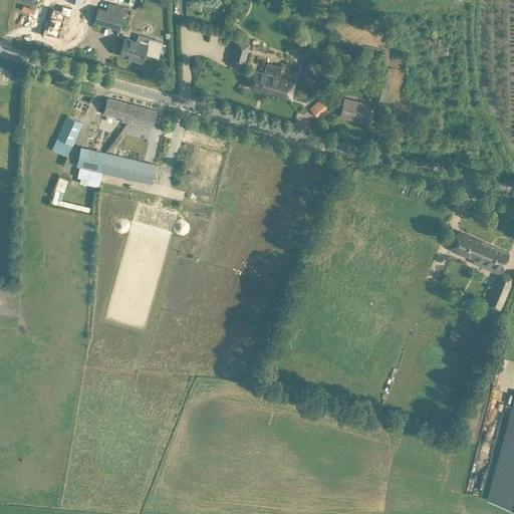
[(0,17),(8,20),(14,0),(0,0),(0,3),(0,17)]
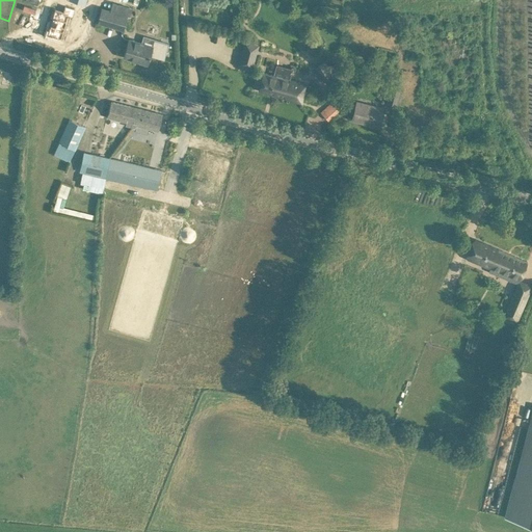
[(102,8),(98,22),(123,29),(127,16),(129,7),(112,2),(110,10),(102,8)]
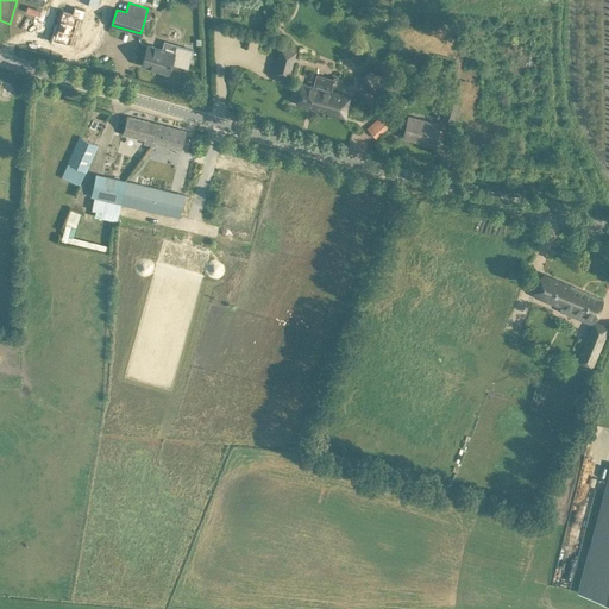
[(63,10),(54,38),(70,43),(79,17),(82,18),(85,10),(75,6),(73,12),(63,10)]
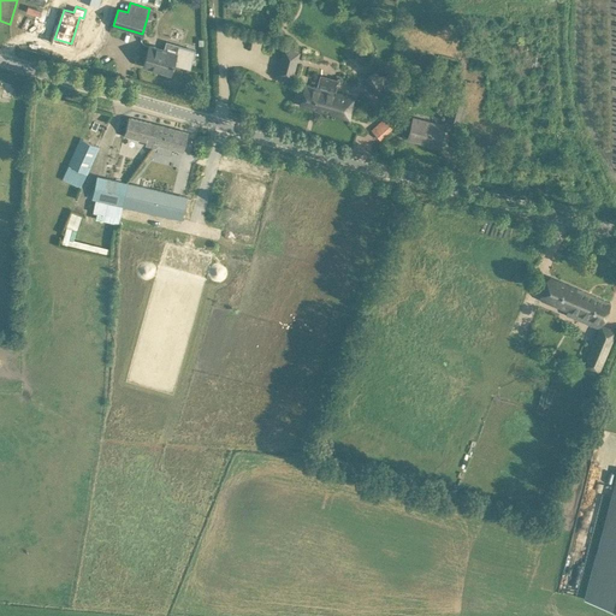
[(176,53),(164,49),(149,45),(143,65),(171,73),(173,64),(190,69),(195,51),(178,46),(176,53)]
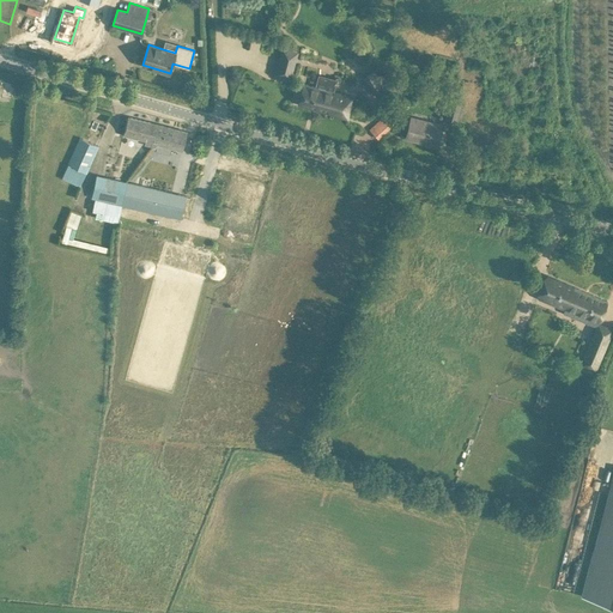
[(291,50),(292,48),(283,46),(275,74),(290,78),(297,53),(291,50)]
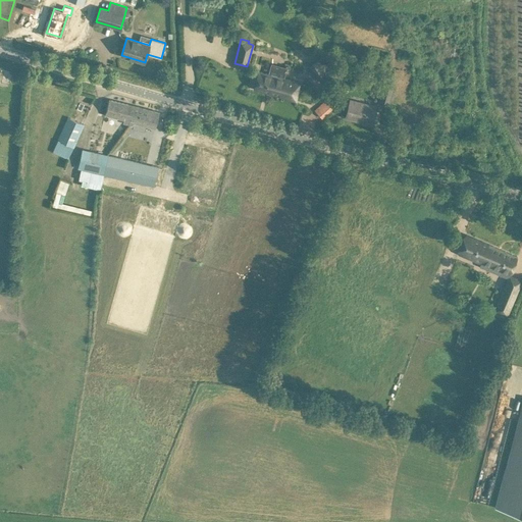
[(318,60),(309,65),(318,80),(326,74),(331,74),(332,64),(326,63),(326,66),(322,66),(320,63),(318,60)]
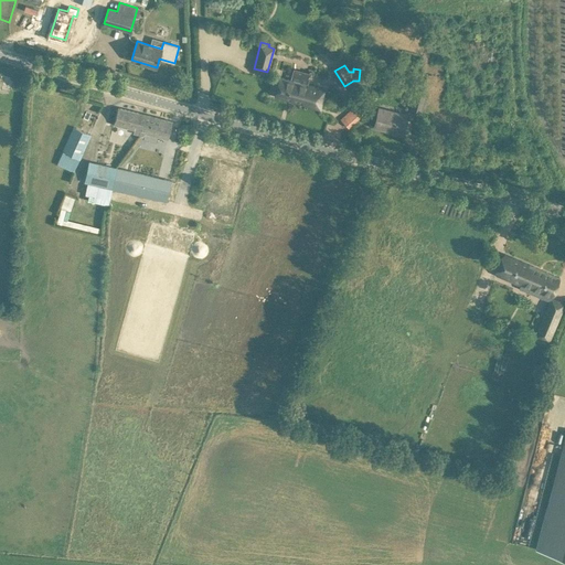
[(276,91),(275,96),(302,104),(320,108),(321,105),(326,89),(307,84),(279,76),(276,91)]
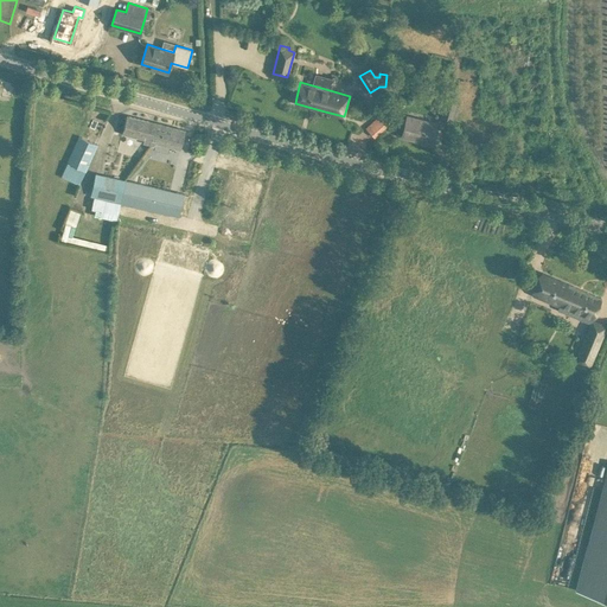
[(446,101),(441,117),(452,120),(455,103),(446,101)]
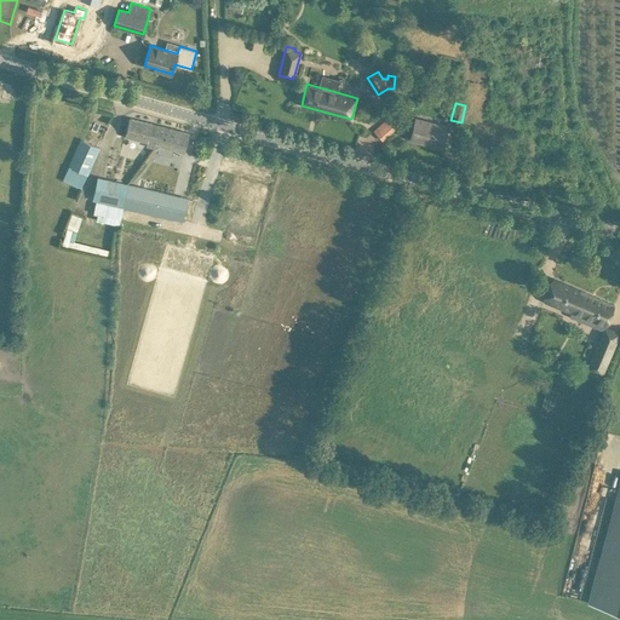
[(373,131),(380,138),(382,139),(403,120),(395,112),(373,131)]
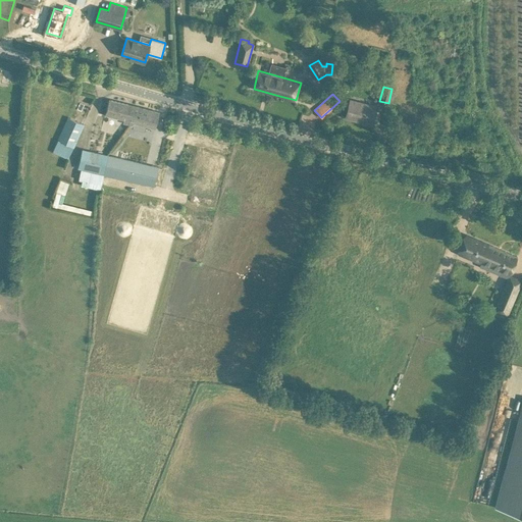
[(123,123),(129,124),(134,105),(109,99),(105,114),(124,119),(123,123)]
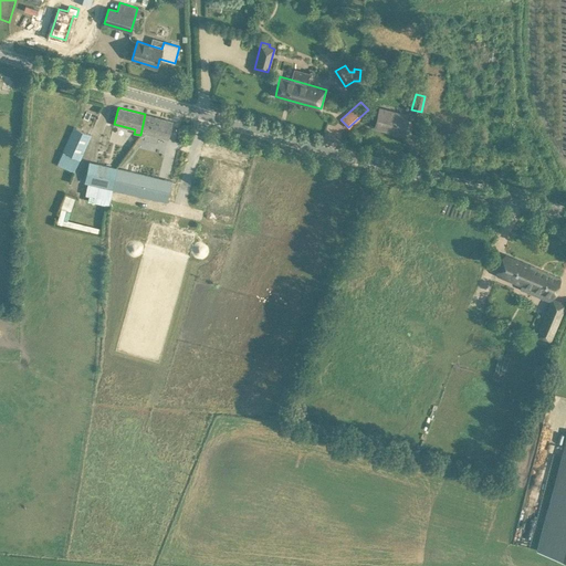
[(407,116),(379,108),(375,126),(387,129),(388,127),(404,132),(407,116)]
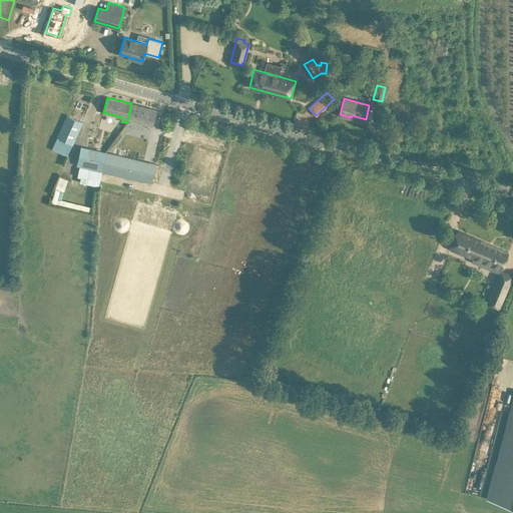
[(127,122),(130,123),(131,120),(152,125),(156,110),(131,103),(127,122)]
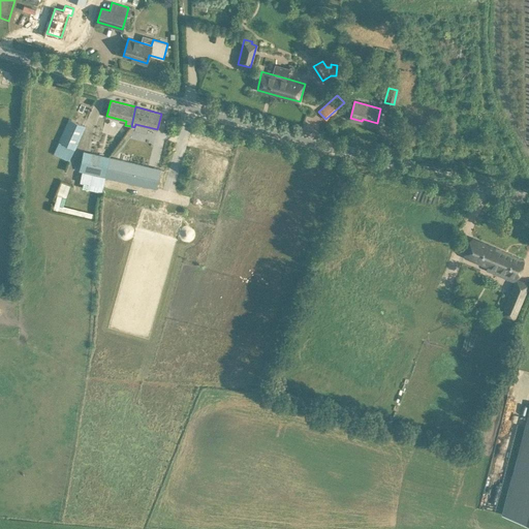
[(70,117),(59,141),(74,148),(86,124),(70,117)]
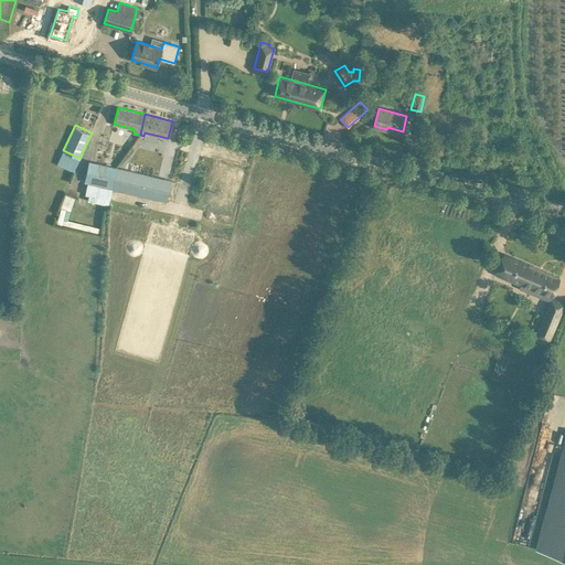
[(214,142),(204,145),(206,158),(216,156),(214,142)]
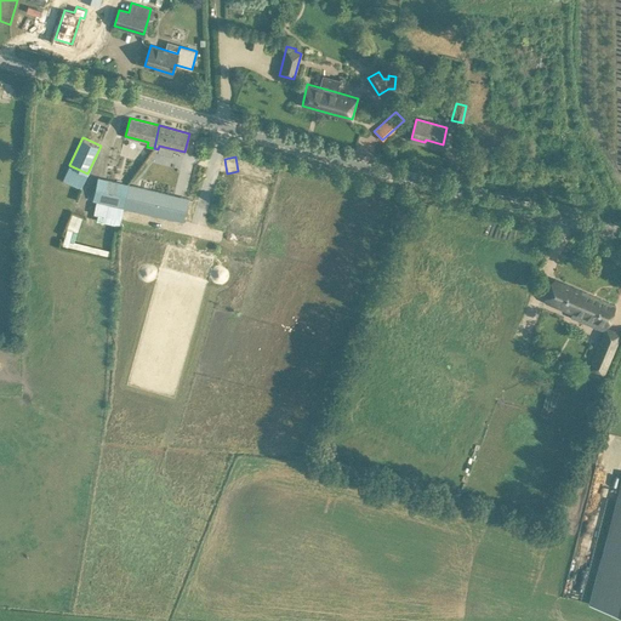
[(87,174),(69,165),(63,178),(81,187),(87,174)]
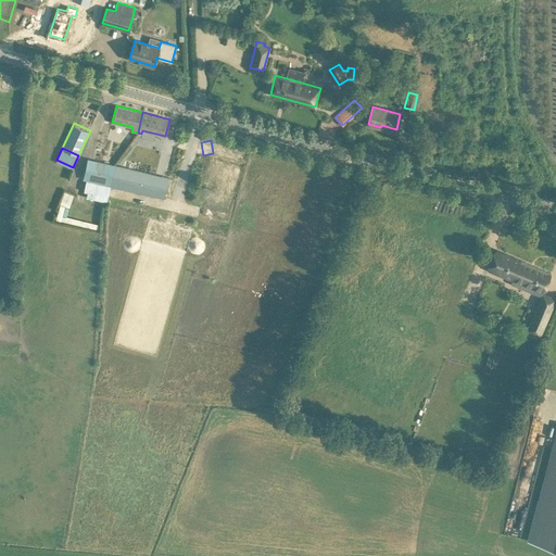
[(111,185),(116,165),(88,159),(83,178),(87,179),(111,185)]
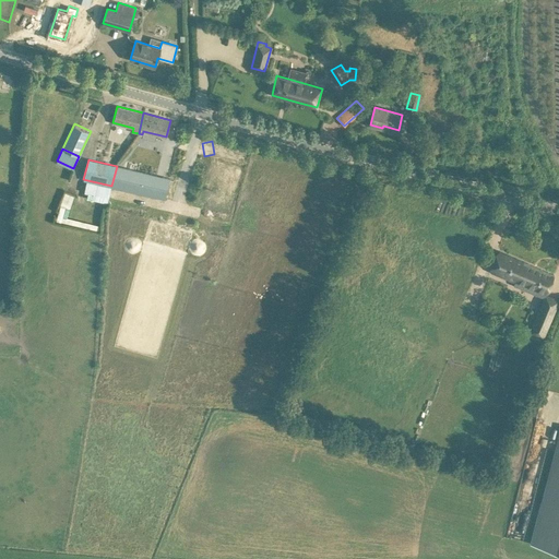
[(170,178),(117,166),(111,186),(166,198),(170,178)]
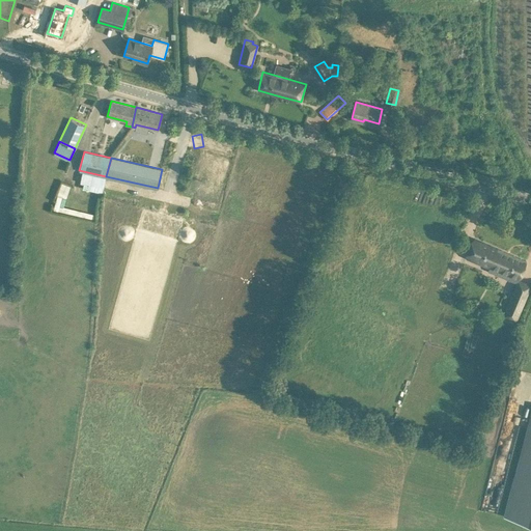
[(83,171),(80,183),(84,184),(82,189),(102,193),(103,188),(105,180),(106,176),(83,171)]
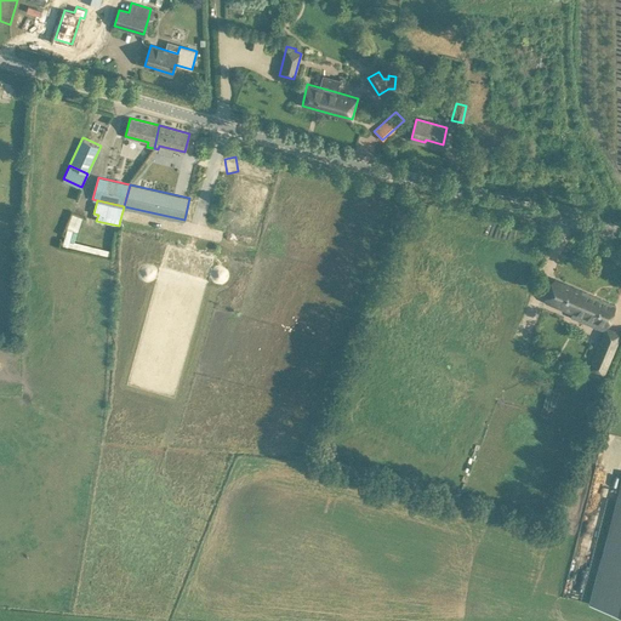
[(188,211),(183,233),(198,235),(203,215),(188,211)]
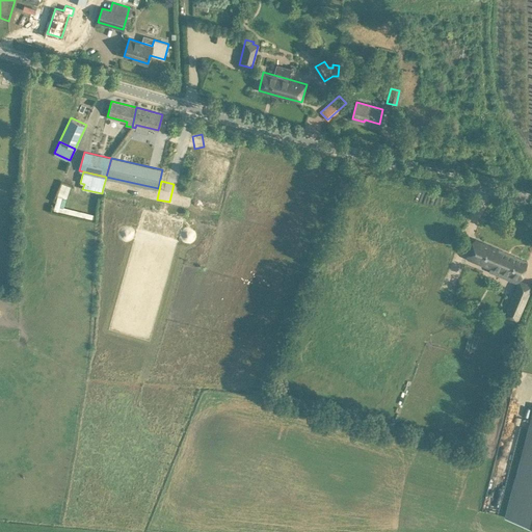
[(62,182),(55,209),(94,218),(95,213),(68,207),(74,185),(62,182)]
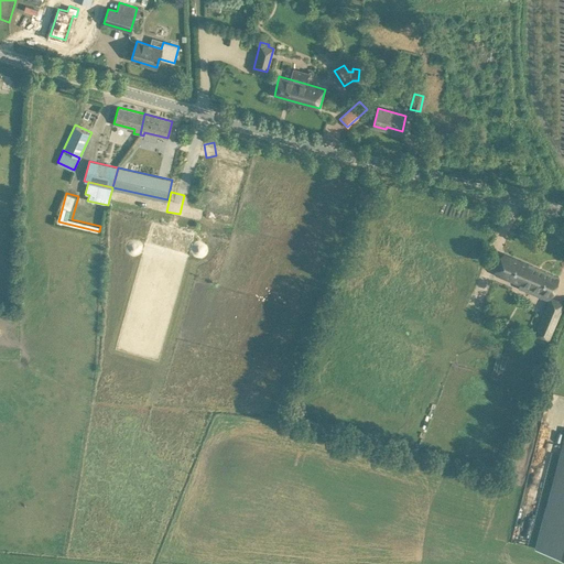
[(522,283),(551,295),(559,277),(503,253),(495,273),(522,284),(522,283)]
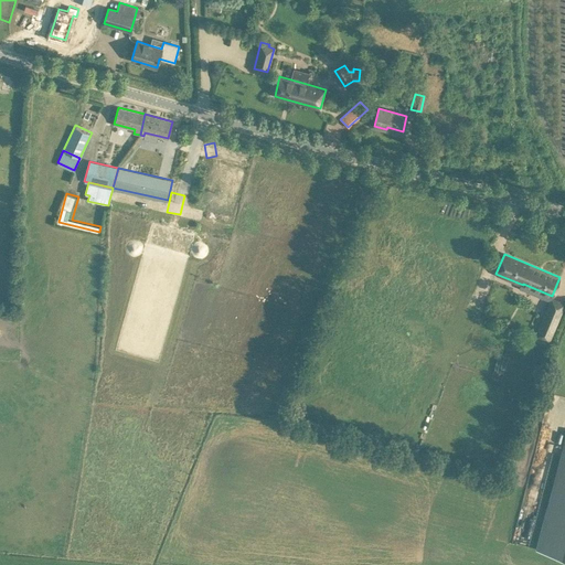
[(497,358),(493,369),(504,372),(509,355),(499,352),(497,358)]
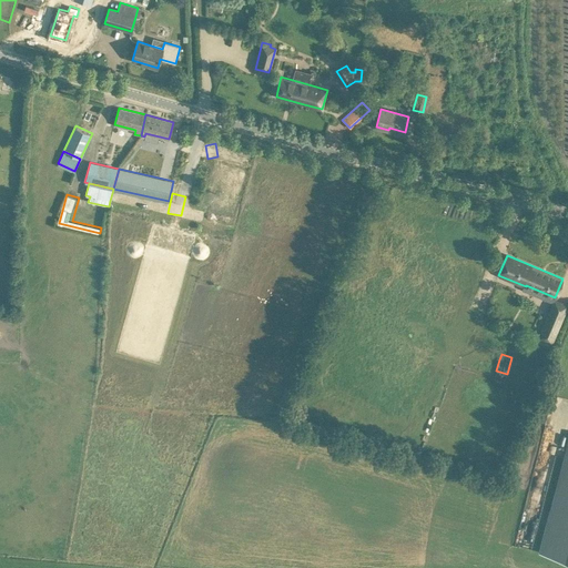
[(567,437),(538,551),(567,559),(567,437)]
